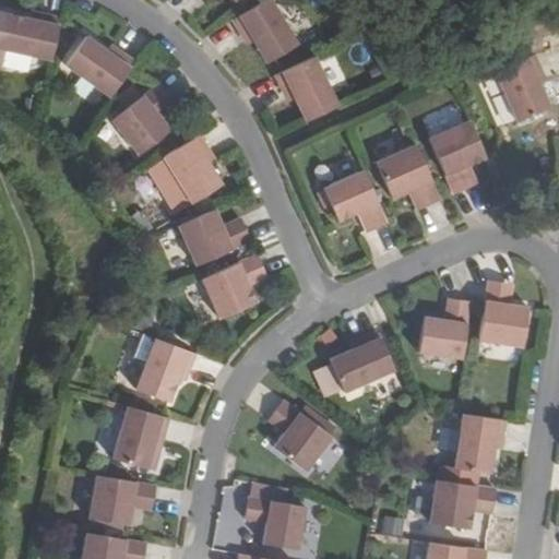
[(261,0),(258,2),(232,18),(239,31),(246,27),(252,37),(266,60),(296,42),(272,0),(261,0)]
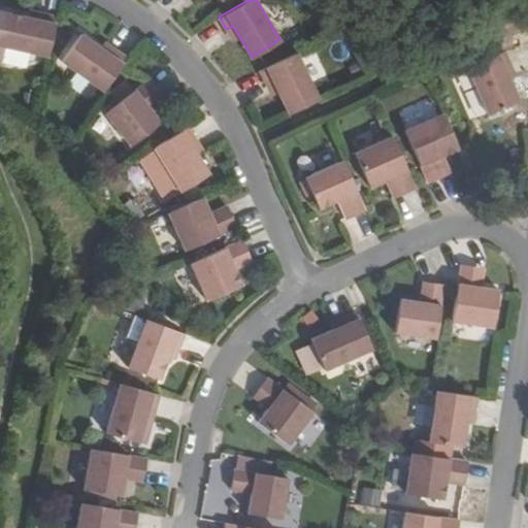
[(40,10),(27,7),(26,14),(39,18),(40,10)]
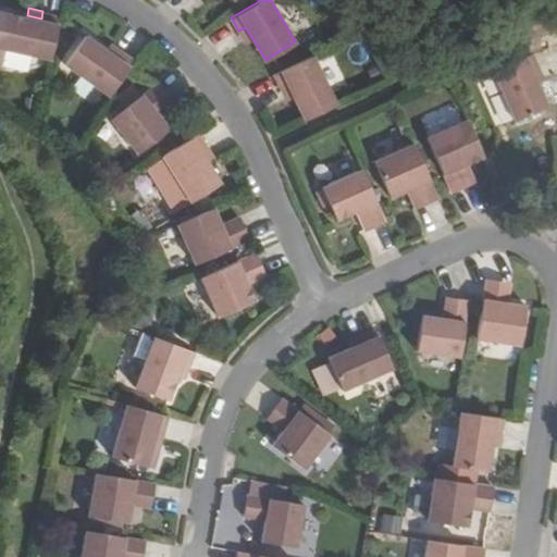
[(0,63),(4,46),(51,57),(60,14),(42,11),(41,19),(27,15),(0,9),(0,63)]
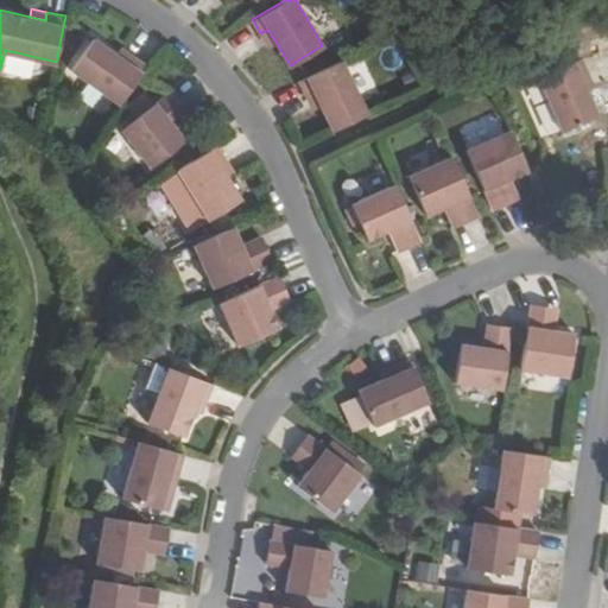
[(267,30),(260,33),(267,45),(274,40),(267,30)]
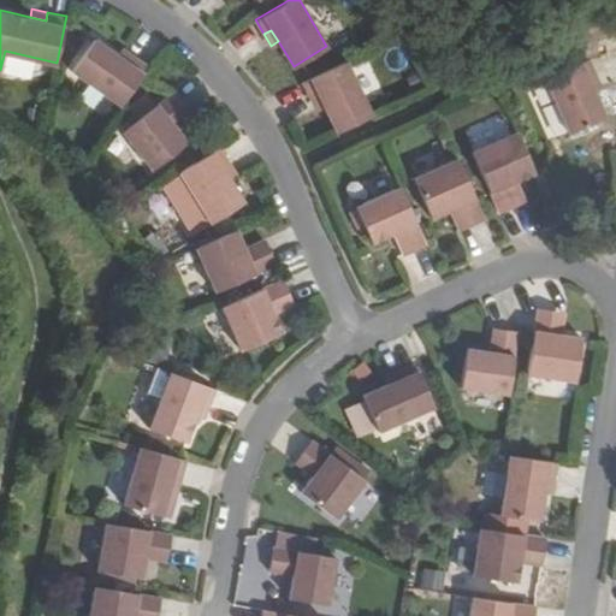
[(93,39),(72,70),(120,105),(148,66),(132,54),(128,63),(114,53),(93,39)]
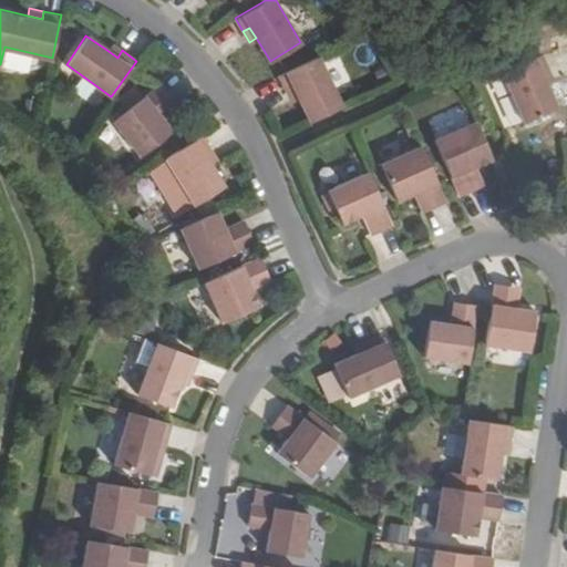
[(111,42),(105,49),(117,58),(122,50),(111,42)]
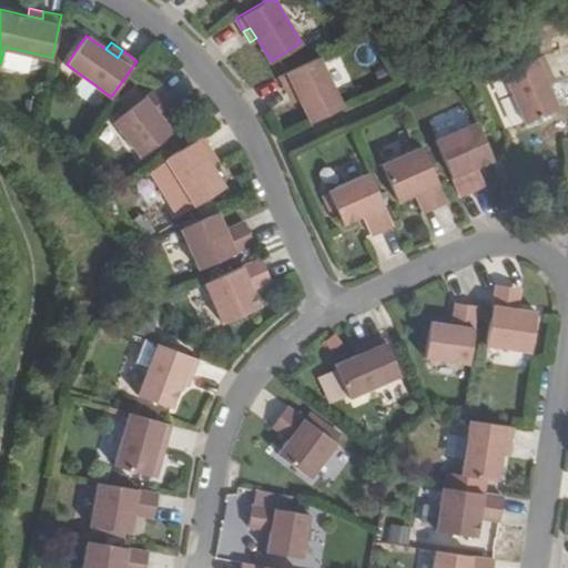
[(526,123),(559,108),(548,84),(543,72),(551,68),(545,52),(537,57),(504,70),(526,123)]
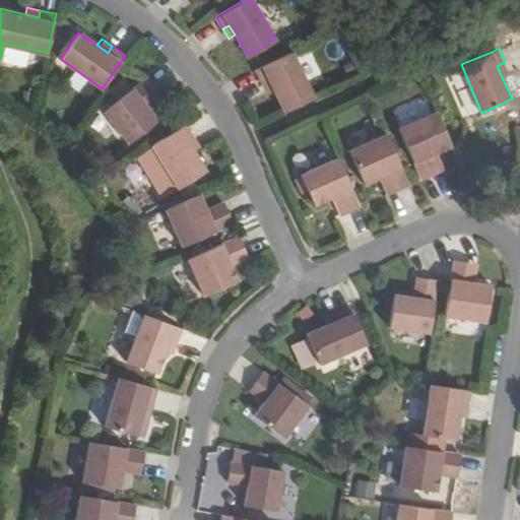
[(263,82),(270,78),(274,88),(285,110),(315,96),(293,50),(256,68),(263,82)]
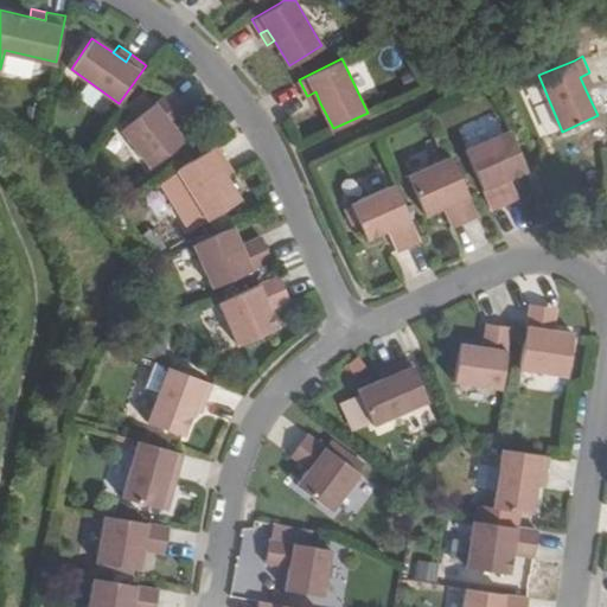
[(589,72),(580,77),(586,90),(595,85),(589,72)]
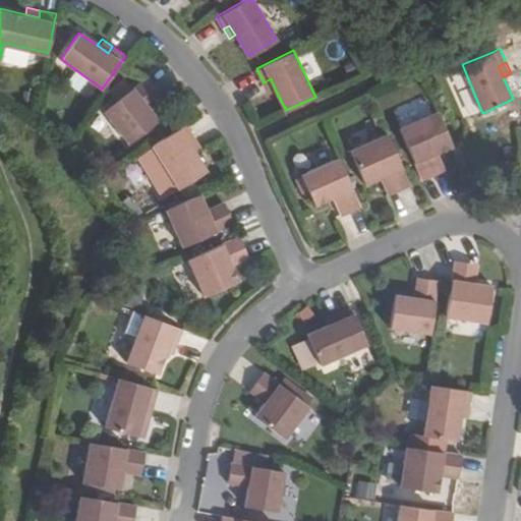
[(129,142),(157,120),(148,107),(141,100),(157,89),(148,76),(104,111),(129,142)]
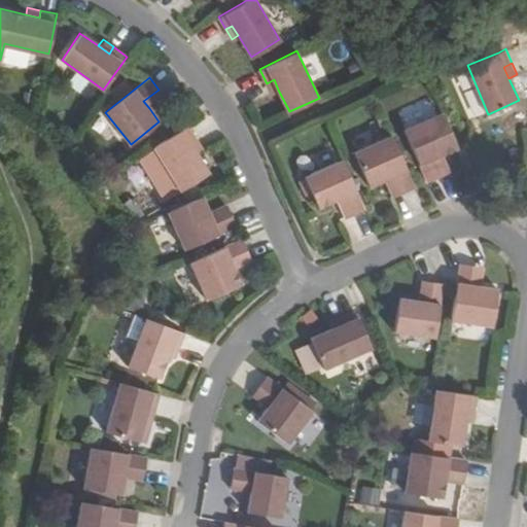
[(274,79),(267,83),(272,94),(278,90),(274,79)]
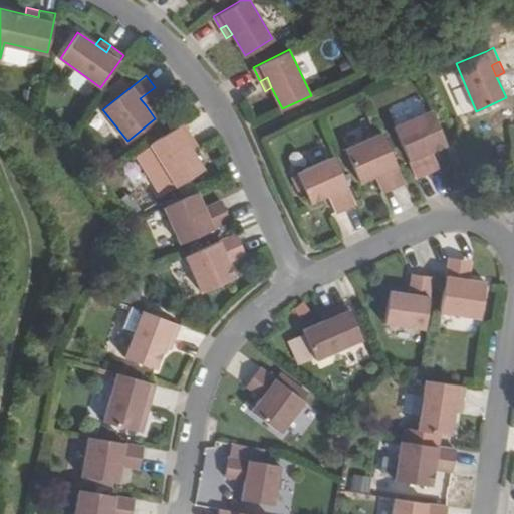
[(160,94),(155,87),(140,98),(146,105),(160,94)]
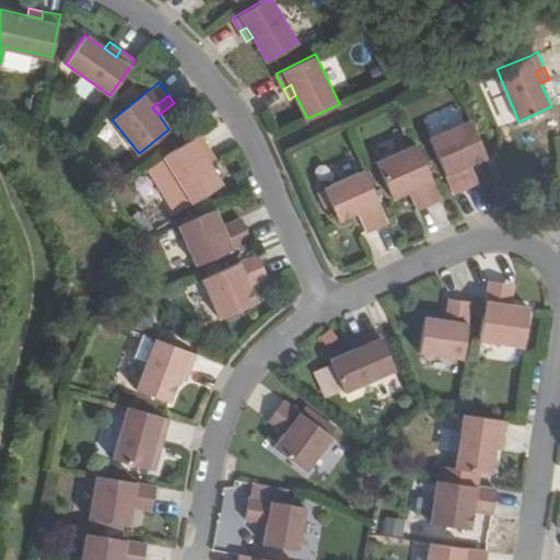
[(431,137),(456,193),(469,187),(461,168),(470,163),(487,156),(470,119),(431,137)]
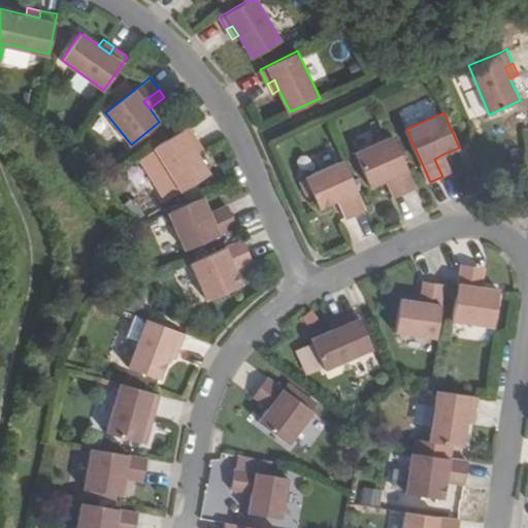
[(166,199),(209,173),(198,153),(191,141),(197,138),(189,125),(139,155),(166,199)]
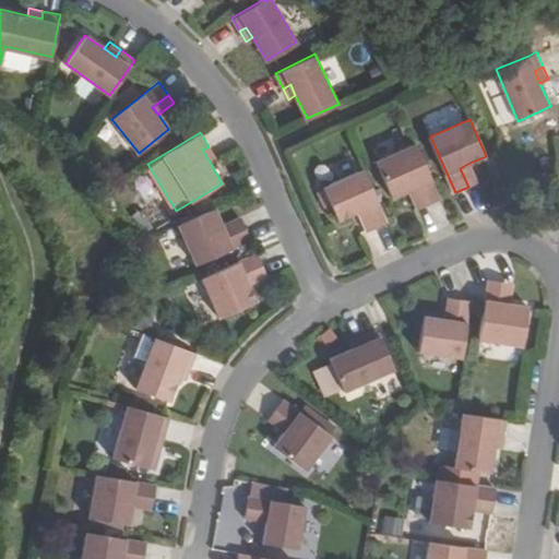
[(377,161),(393,198),(408,191),(418,187),(427,205),(441,199),(416,143),(377,161)]
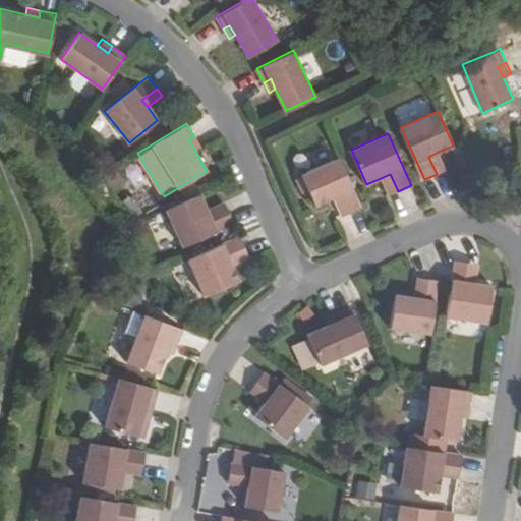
[(194,136),(188,139),(195,151),(201,147),(194,136)]
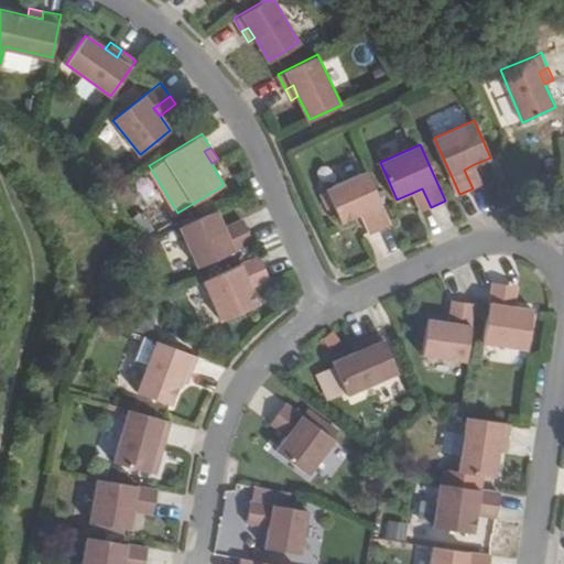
[(474,164),(464,170),(473,188),(483,184),(474,164)]
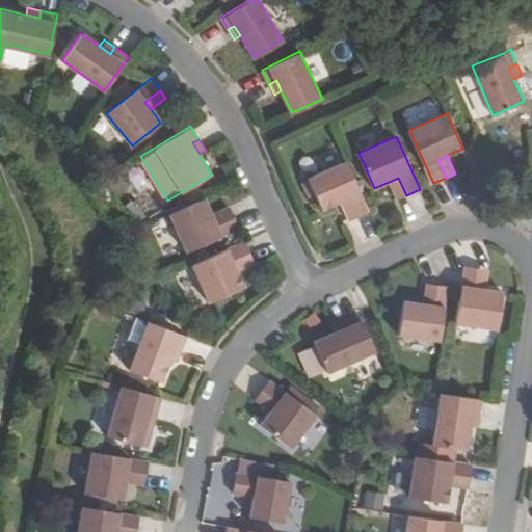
[(309,178),(322,209),(341,202),(346,198),(350,207),(345,210),(350,220),(369,212),(346,161),(309,178)]
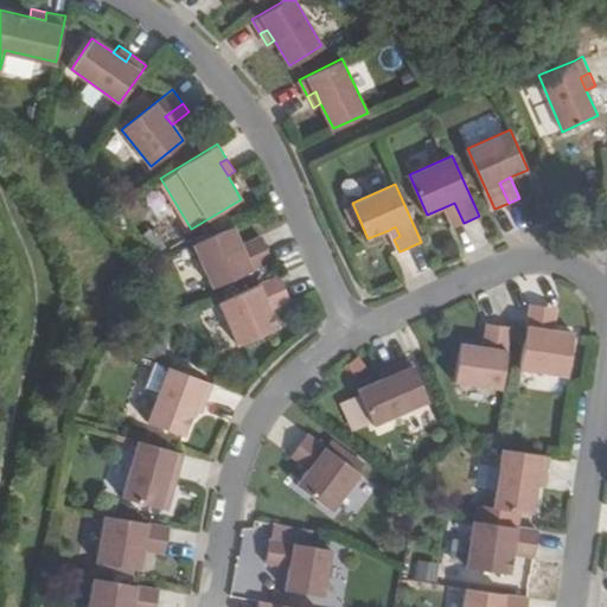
[(454,203),(443,208),(453,227),(464,223),(454,203)]
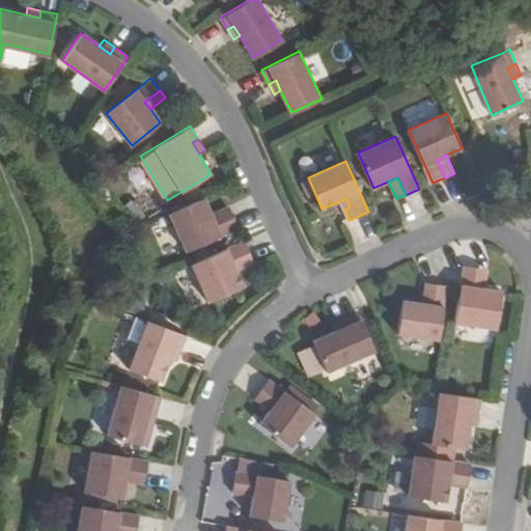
[(167,213),(169,216),(184,248),(185,250),(236,226),(231,213),(214,221),(211,214),(203,197),(167,213)]
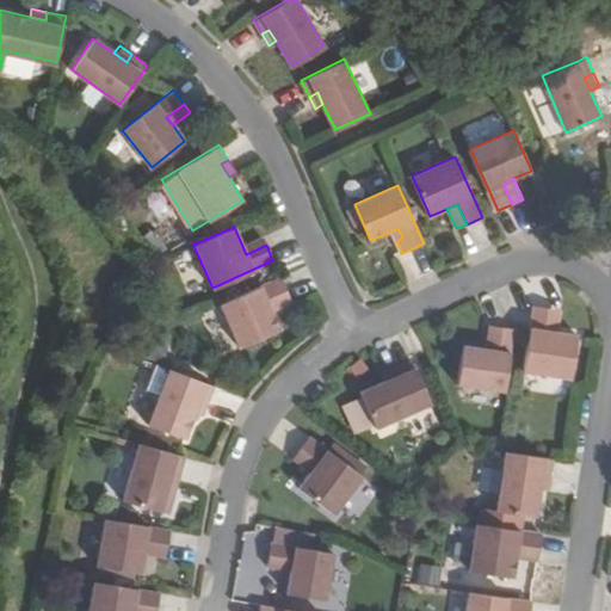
[(150,258),(171,246),(159,228),(139,239),(150,258)]
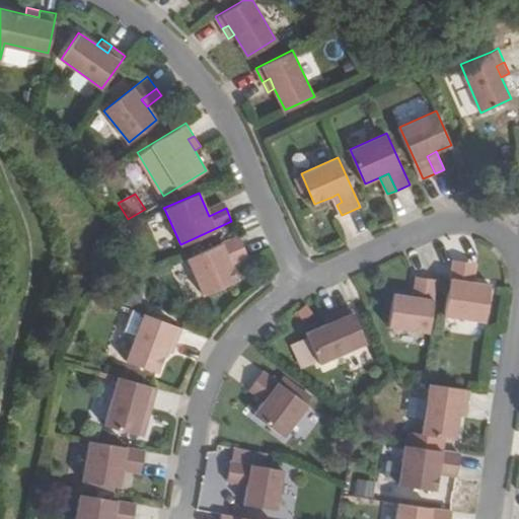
[(338,194),(332,197),(337,205),(342,202),(338,194)]
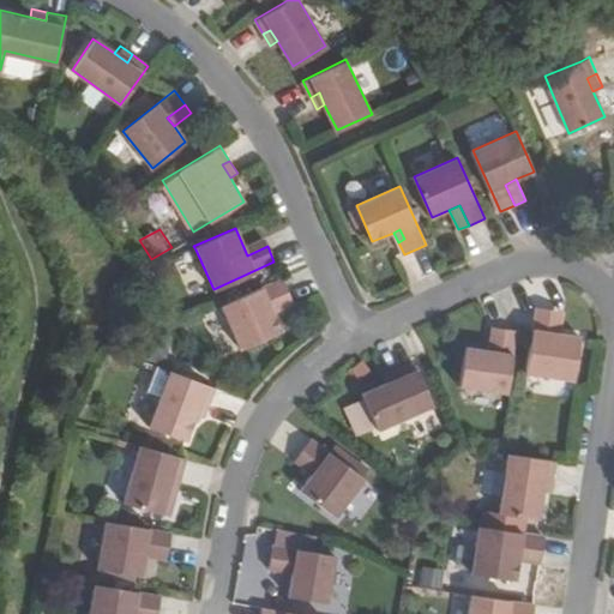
[(268,246),(264,238),(244,247),(247,256),(268,246)]
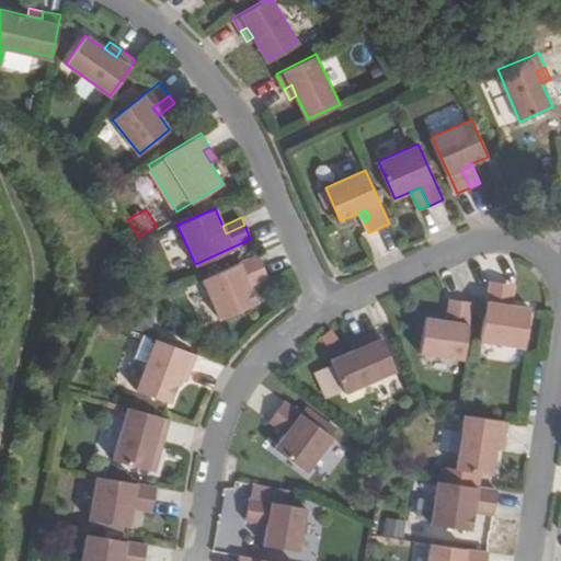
[(202,278),(203,281),(219,317),(220,318),(258,302),(250,286),(245,276),(263,267),(258,254),(202,278)]
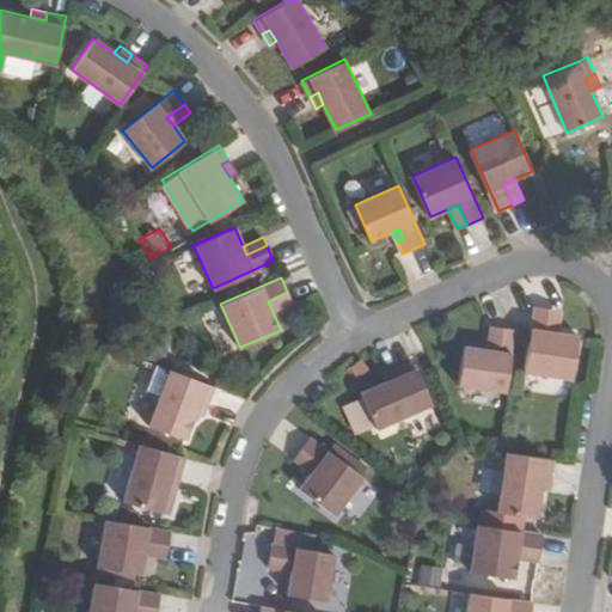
[(287,292),(268,301),(273,312),(292,303),(287,292)]
